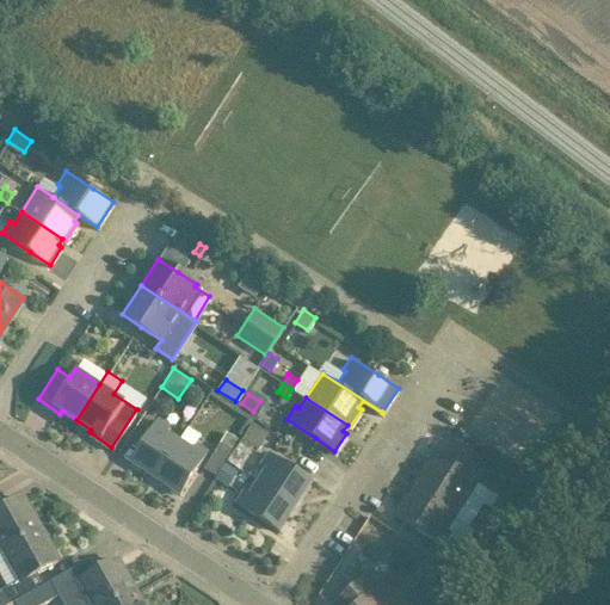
[(129,460),(154,475),(179,437),(167,430),(171,424),(158,415),(142,439),(129,460)]
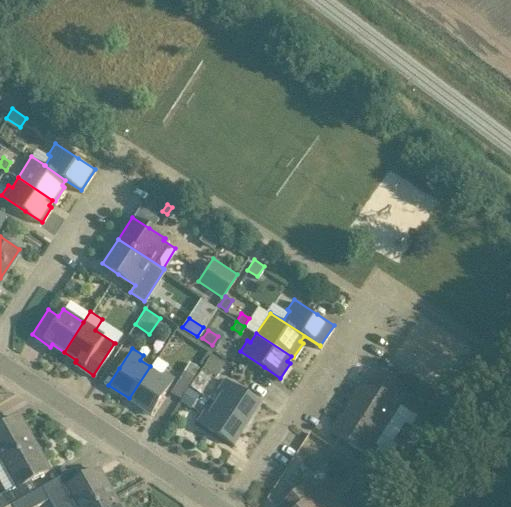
[(213,373),(222,359),(211,352),(202,366),(212,372),(213,373)]
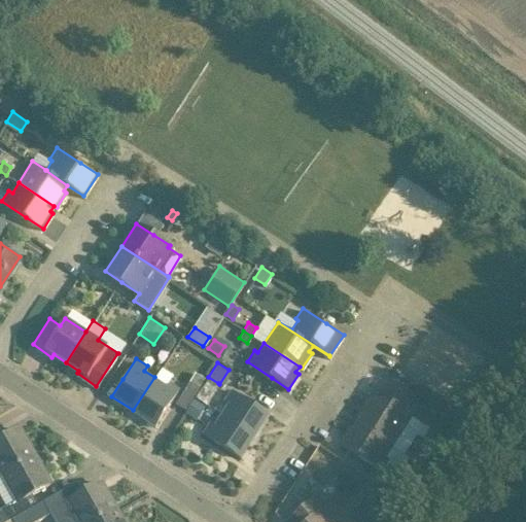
[(185,387),(195,393),(205,377),(196,372),(185,387)]
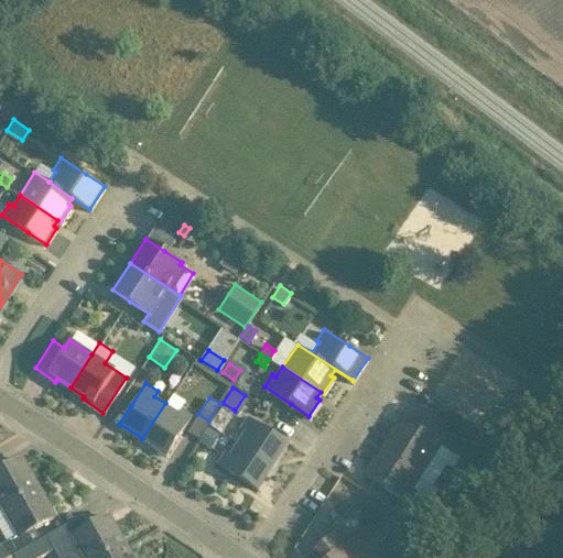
[(177,411),(165,403),(142,438),(165,453),(177,435),(192,414),(180,406),(177,411)]
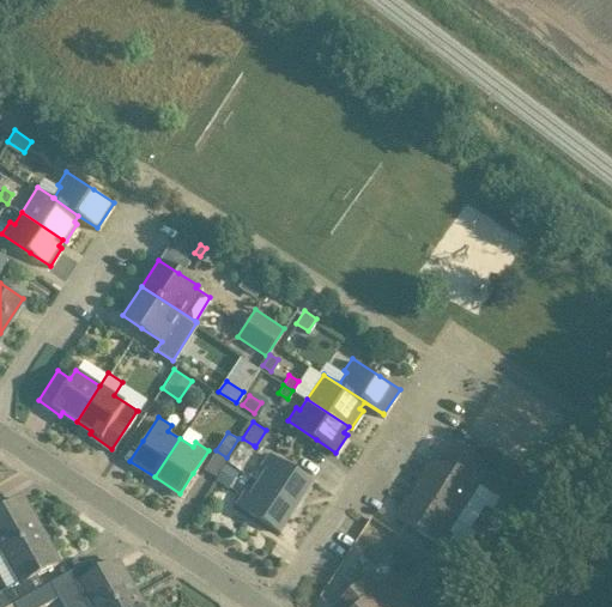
[(501,496),(484,485),(491,473),(442,439),(431,457),(434,460),(430,466),(426,465),(471,493),(485,503),(492,508),(501,496)]
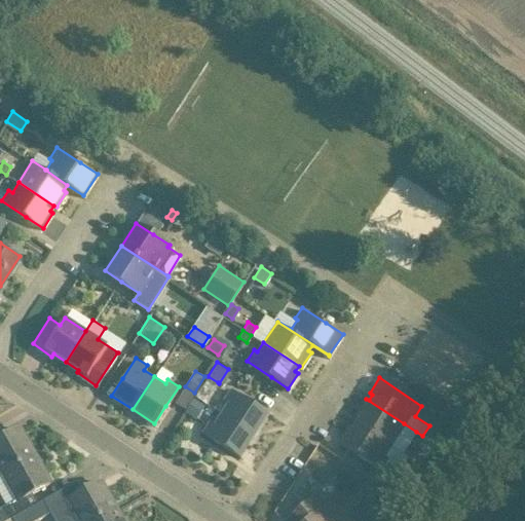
[(268,412),(252,401),(231,387),(224,398),(229,401),(222,412),(254,434),(268,412)]
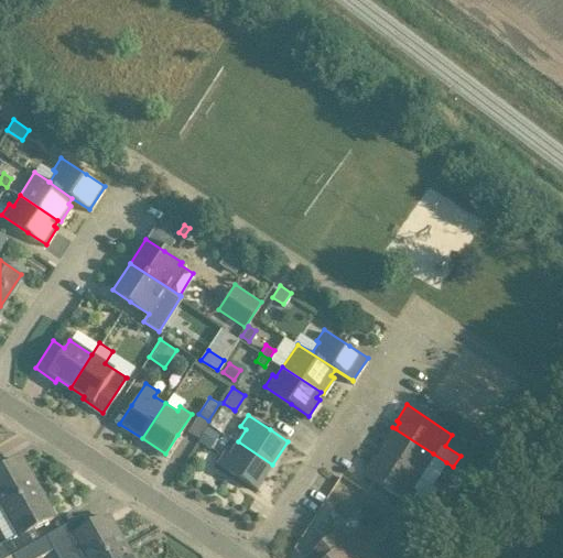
[(207,425),(198,438),(198,439),(210,447),(219,433),(207,425)]
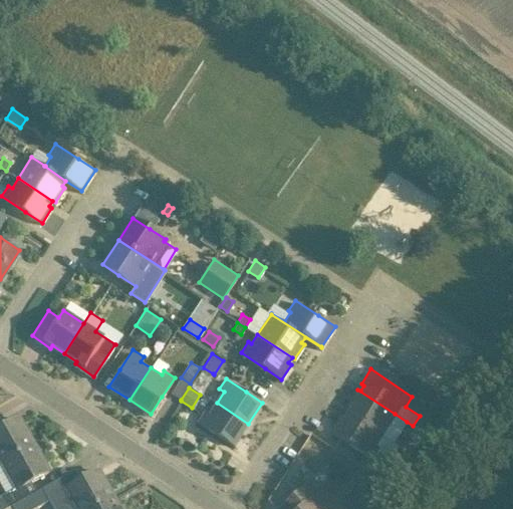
[(380,434),(395,414),(357,390),(348,404),(350,406),(346,412),(380,434)]
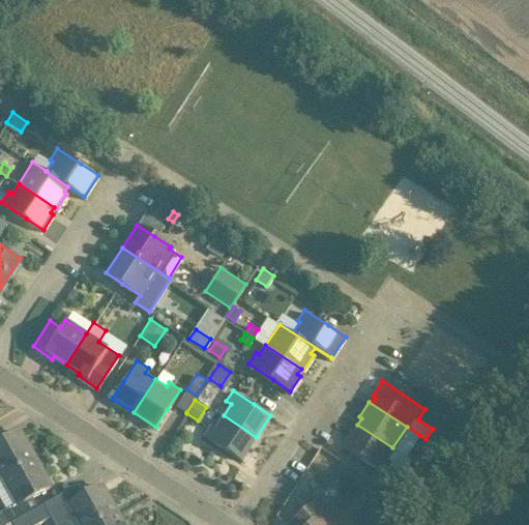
[(458,412),(443,403),(439,410),(452,419),(453,417),(458,412)]
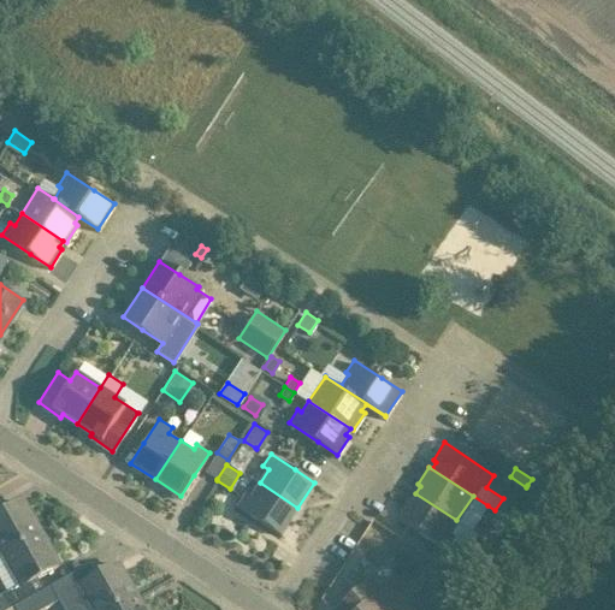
[(297,508),(260,483),(252,495),(247,491),(237,504),(281,533),(297,508)]
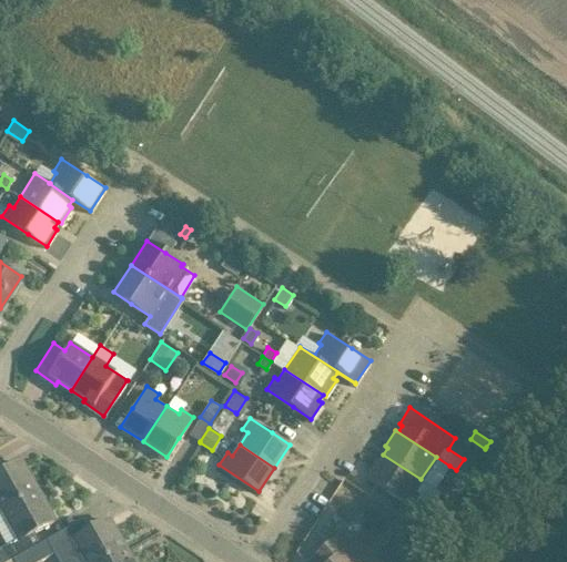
[(365,476),(384,488),(411,504),(418,493),(414,490),(421,479),(383,455),(380,461),(376,459),(365,476)]
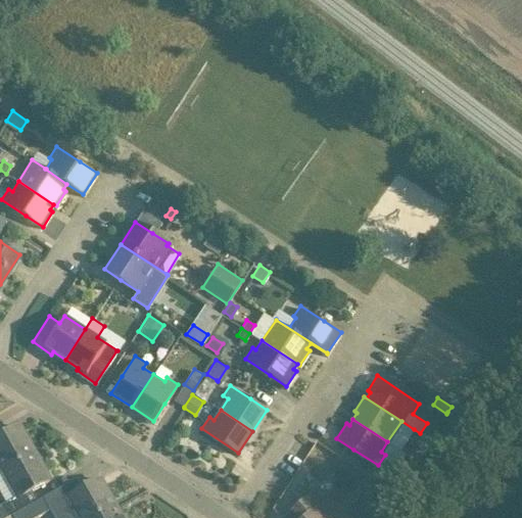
[(0,465),(2,469),(35,451),(19,424),(2,434),(0,435),(0,465)]
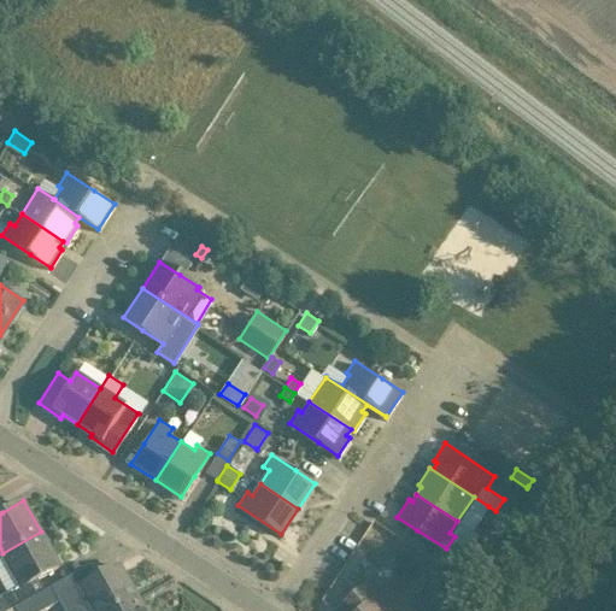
[(488,506),(482,515),(491,522),(492,521),(500,527),(505,518),(496,511),(488,506)]
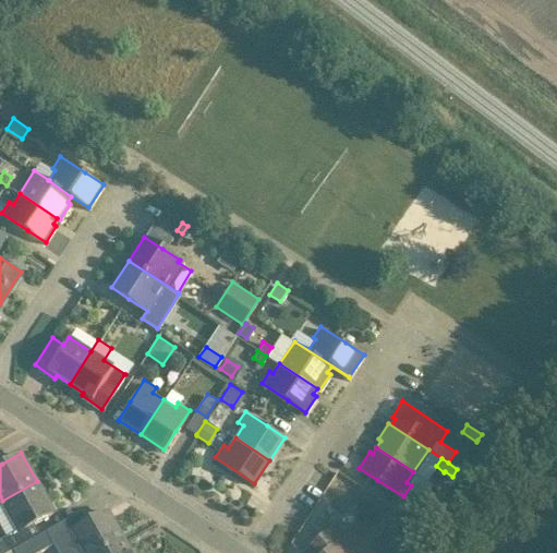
[(37,481),(2,501),(17,530),(35,521),(53,511),(37,481)]
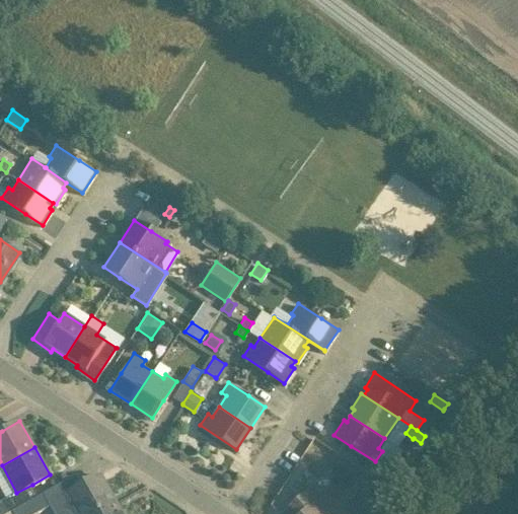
[(384,456),(379,464),(375,470),(390,481),(398,465),(393,462),(384,456)]
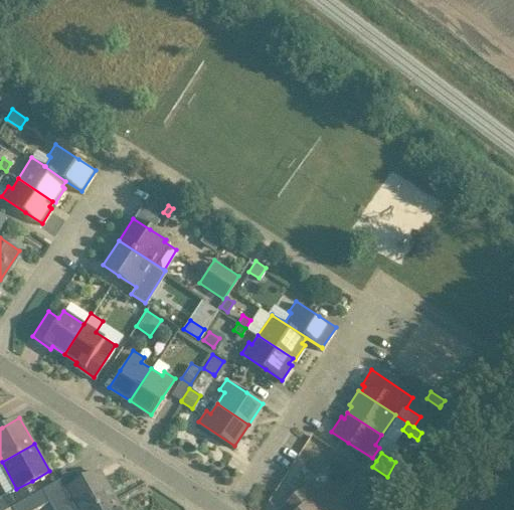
[(329,463),(331,480),(347,478),(345,461),(329,463)]
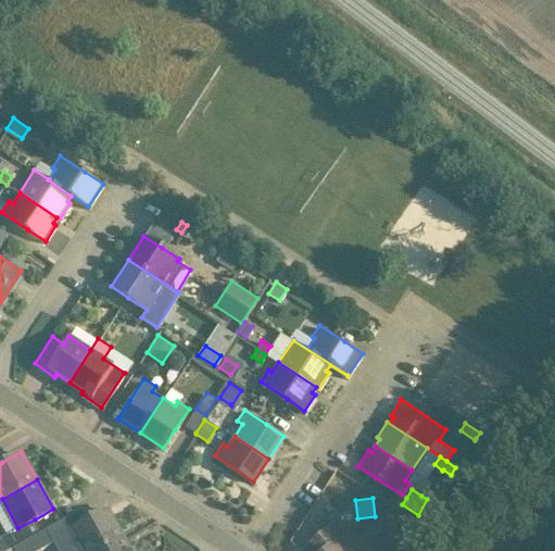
[(85,550),(96,550),(123,536),(106,506),(72,526),(85,550)]
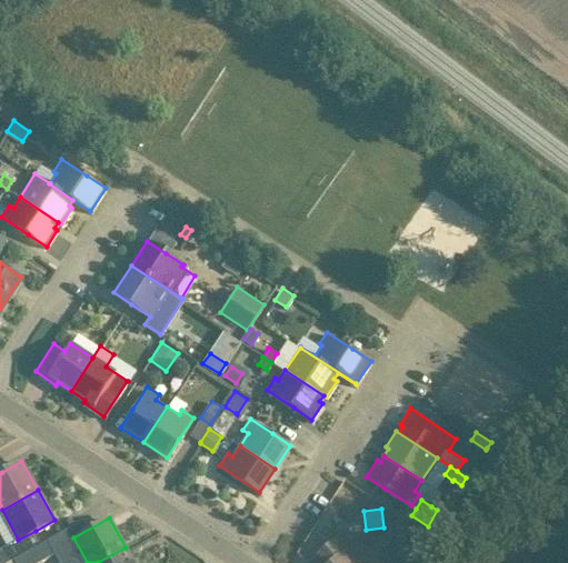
[(358,562),(372,551),(360,538),(352,543),(342,532),(308,562),(358,562)]
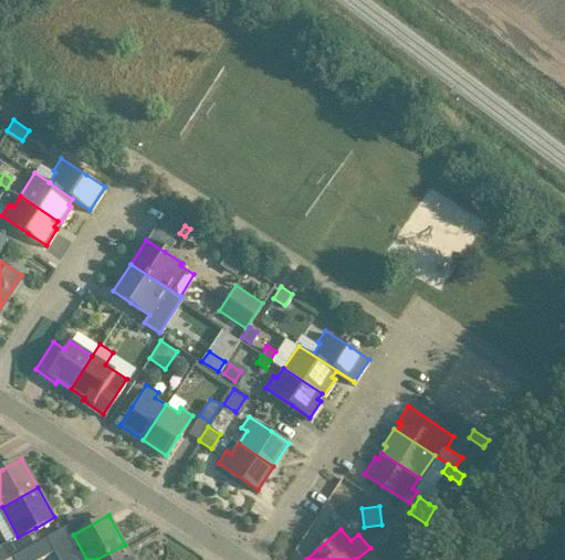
[(21,550),(0,559),(2,559),(13,555),(16,559),(33,559),(53,549),(45,536),(21,550)]
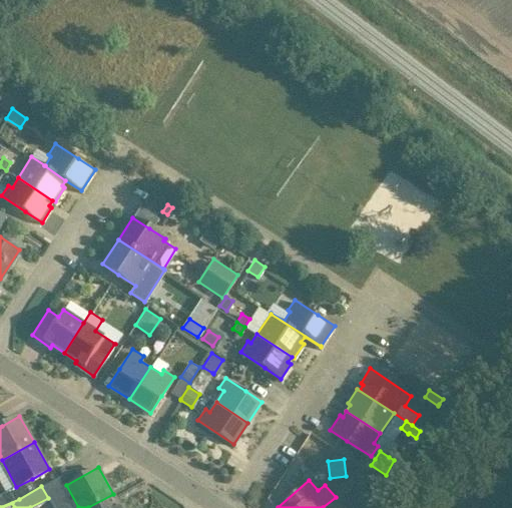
[(12,487),(0,493),(0,507),(19,499),(12,487)]
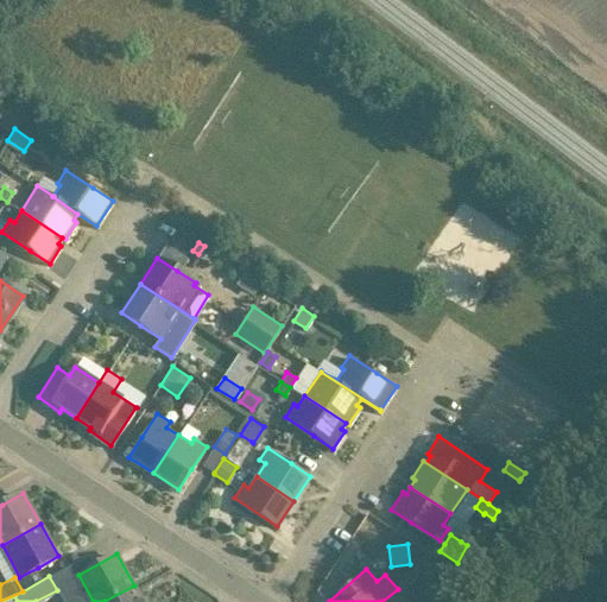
[(143,601),(134,585),(105,601),(143,601)]
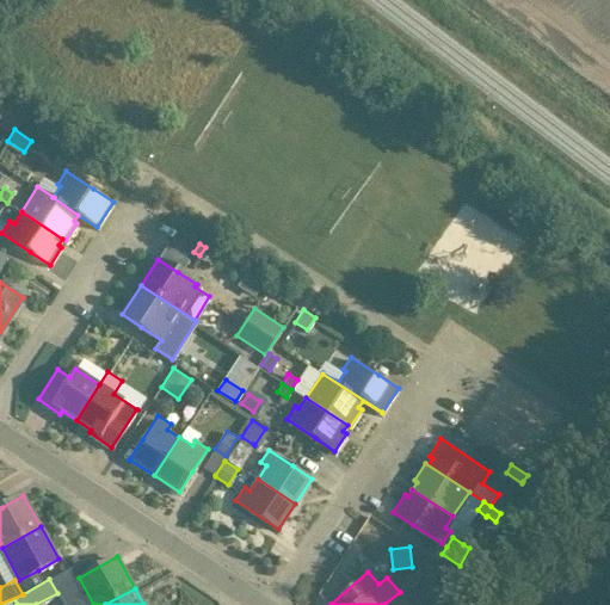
[(411,604),(400,592),(384,604),(411,604)]
